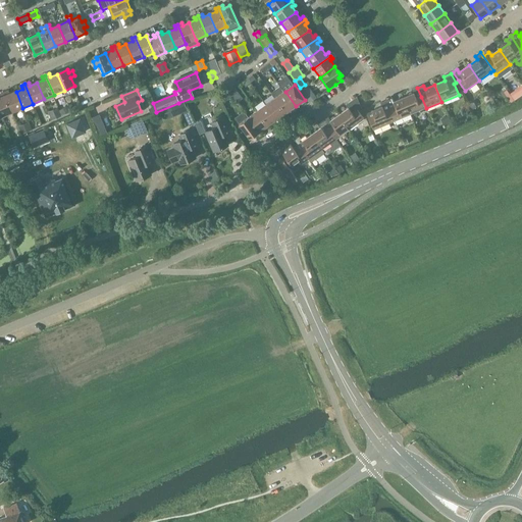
[(508,90),(504,92),(511,103),(515,100),(510,94),(508,90)]
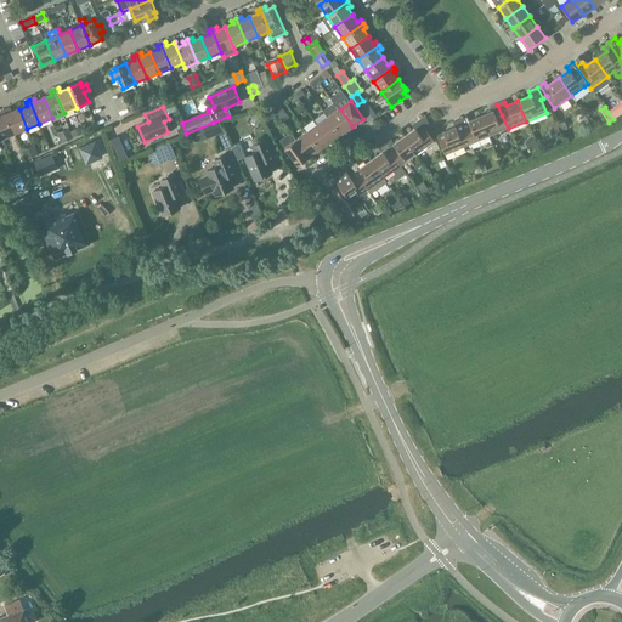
[(10,109),(5,111),(15,134),(27,129),(20,109),(12,112),(11,108),(10,109)]
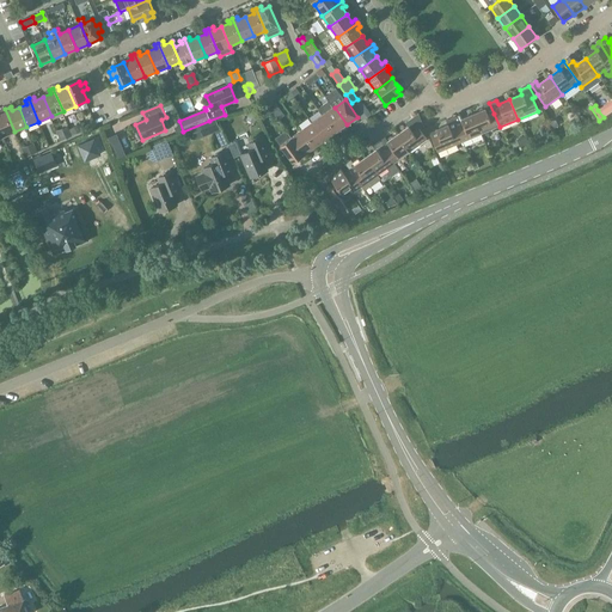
[(335,108),(324,115),(336,133),(347,124),(335,108)]
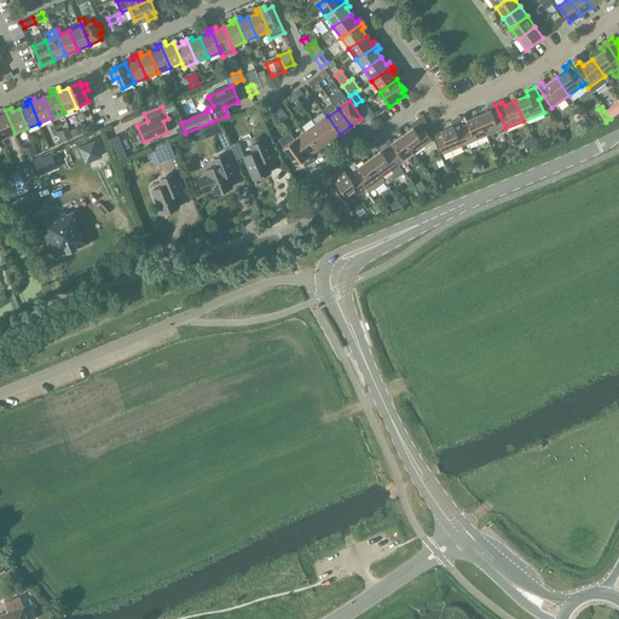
[(4,115),(0,116),(0,131),(3,138),(15,133),(5,110),(1,111),(4,115)]
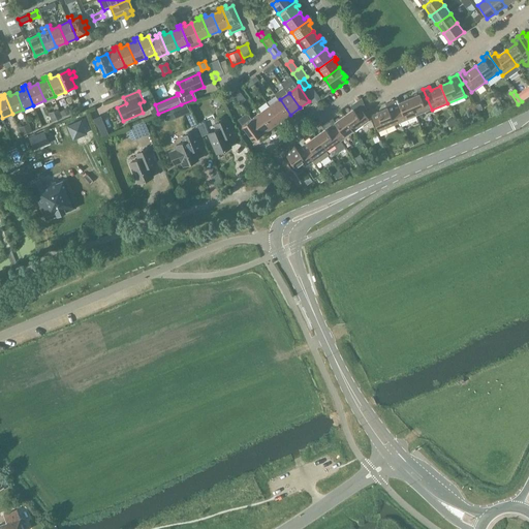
[(316,94),(310,98),(314,103),(320,99),(316,94)]
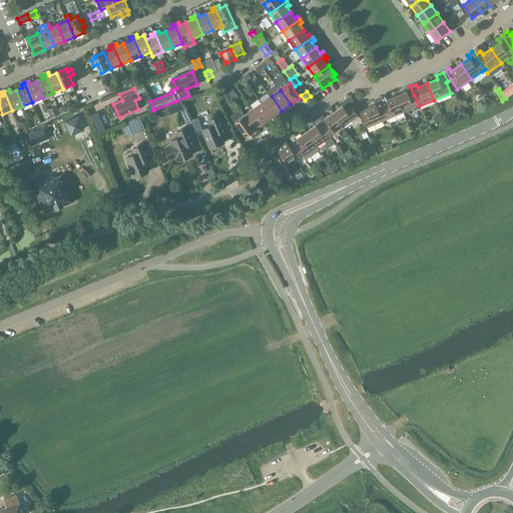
[(407,92),(397,96),(404,113),(419,106),(414,95),(409,97),(407,92)]
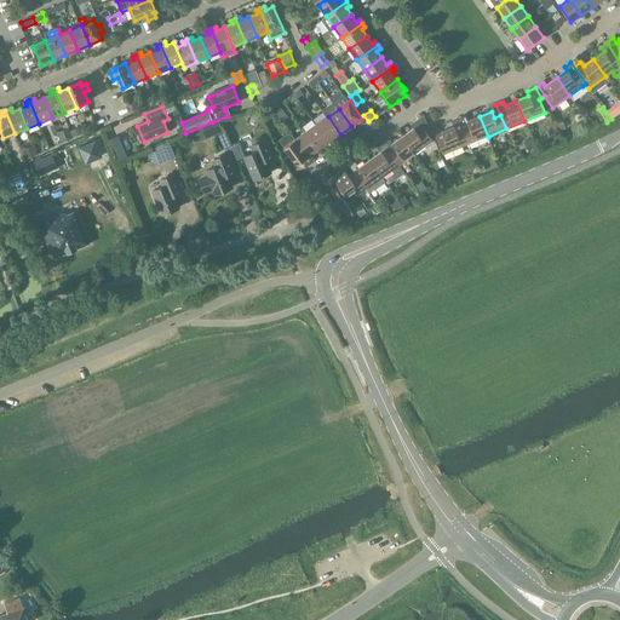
[(328,116),(317,124),(329,142),(340,135),(328,116)]
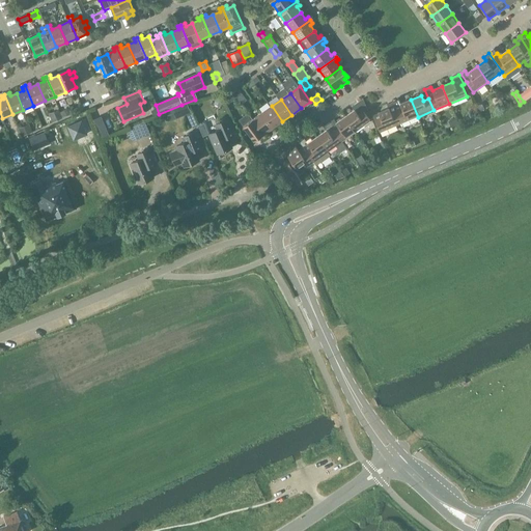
[(355,110),(346,116),(357,132),(371,121),(365,112),(368,109),(364,100),(353,107),(355,110)]
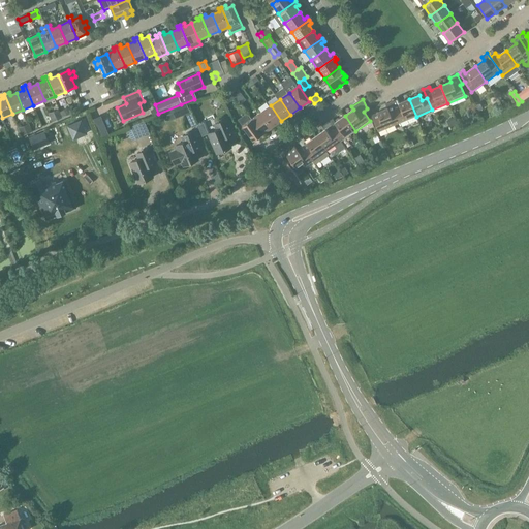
[(392,102),(395,111),(400,123),(416,117),(409,99),(399,103),(398,100),(392,102)]
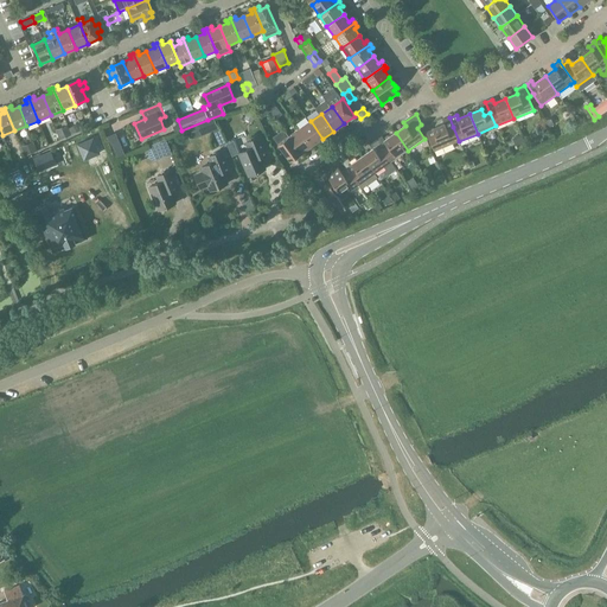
[(213,117),(197,125),(202,135),(218,128),(213,117)]
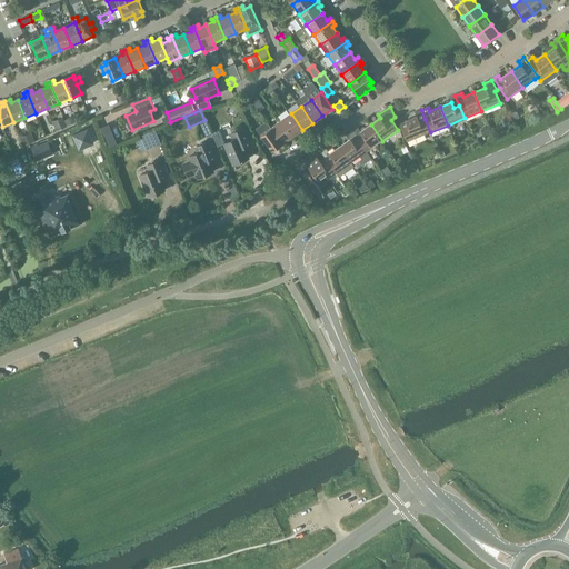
[(291,113),(281,121),(292,137),(302,130),(291,113)]
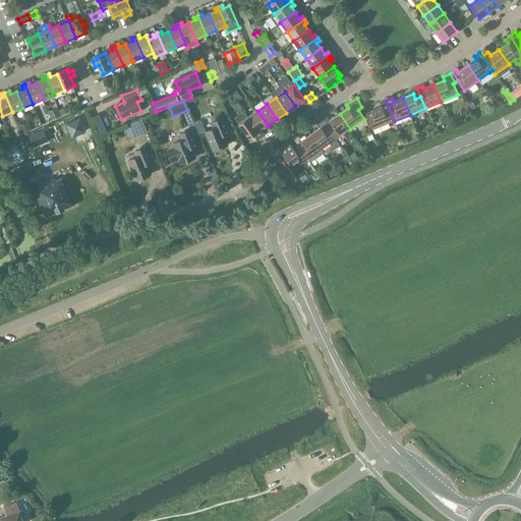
[(394,121),(389,109),(384,112),(382,107),(371,111),(373,116),(367,119),(372,130),(394,121)]
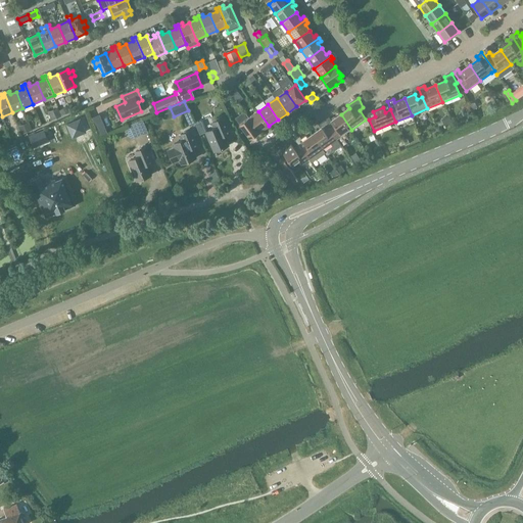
[(57,108),(48,112),(52,121),(61,116),(57,108)]
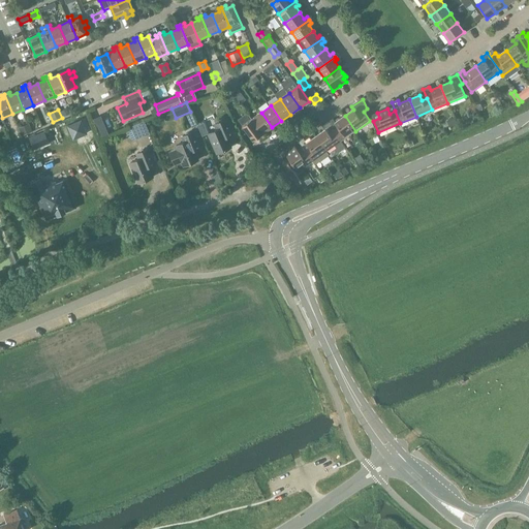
[(261,113),(252,119),(262,134),(272,127),(261,113)]
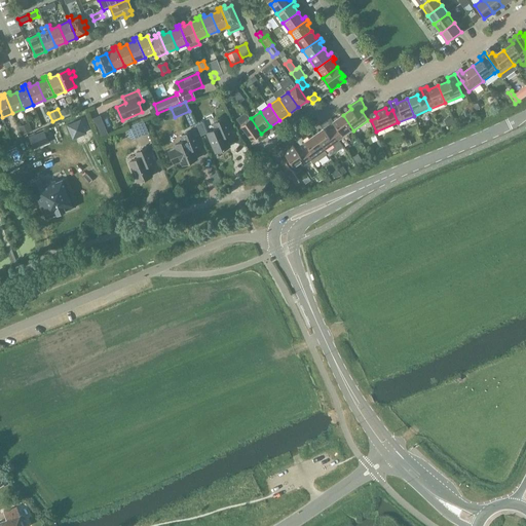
[(332,119),(327,122),(339,141),(353,130),(343,115),(334,121),(332,119)]
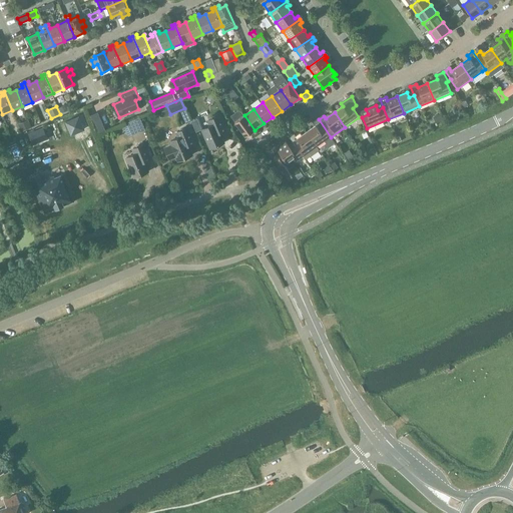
[(254,130),(244,115),(235,122),(245,136),(254,130)]
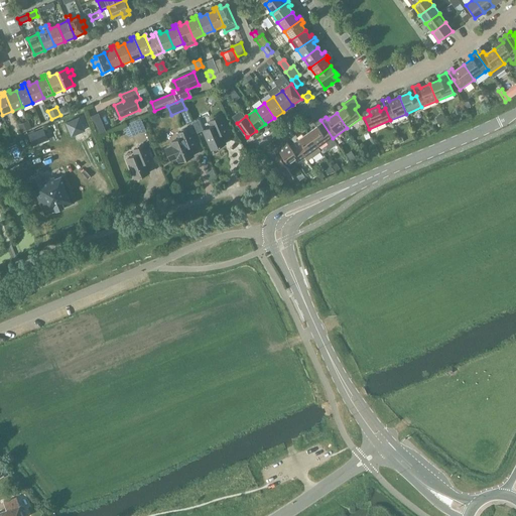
[(72,136),(85,130),(80,117),(66,123),(72,136)]
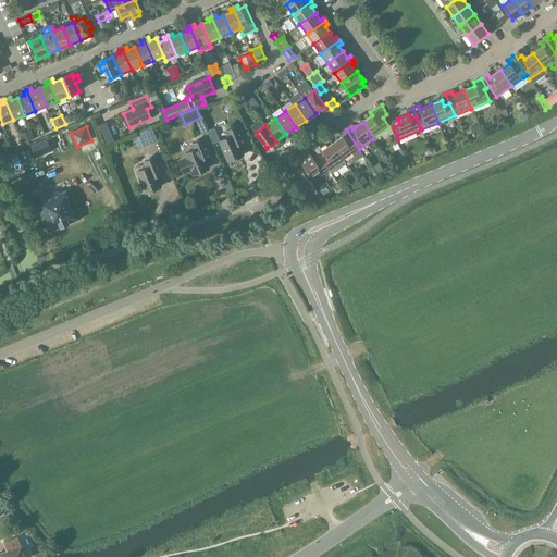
[(137,133),(144,147),(158,141),(151,126),(147,128),(147,130),(137,133)]
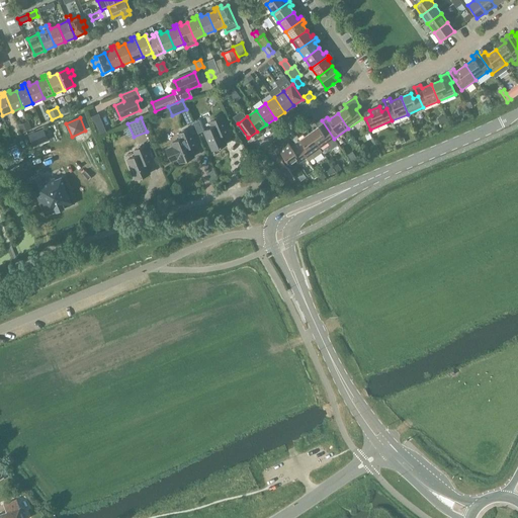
[(222,137),(229,134),(222,118),(211,123),(213,128),(204,133),(212,152),(226,146),(222,137)]
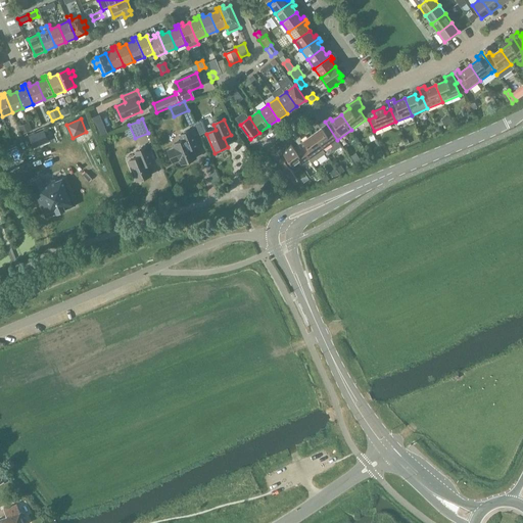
[(205,133),(201,122),(195,124),(200,135),(205,133)]
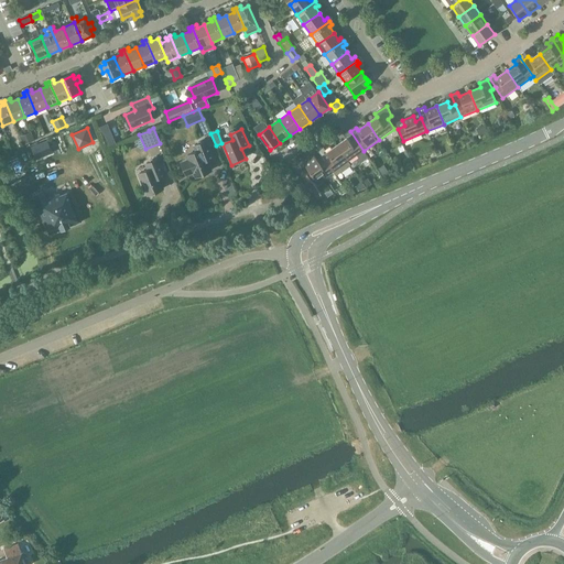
[(347,139),(337,145),(349,161),(357,155),(360,161),(367,156),(364,152),(364,151),(350,131),(344,136),(347,139)]
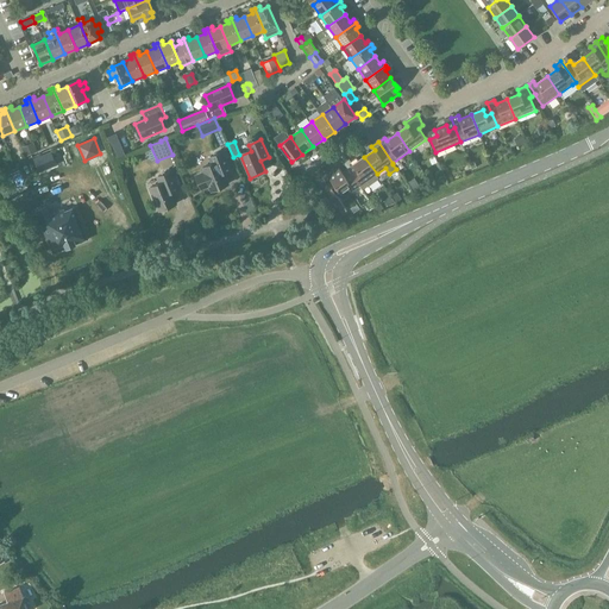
[(33,144),(23,149),(26,156),(37,151),(33,144)]
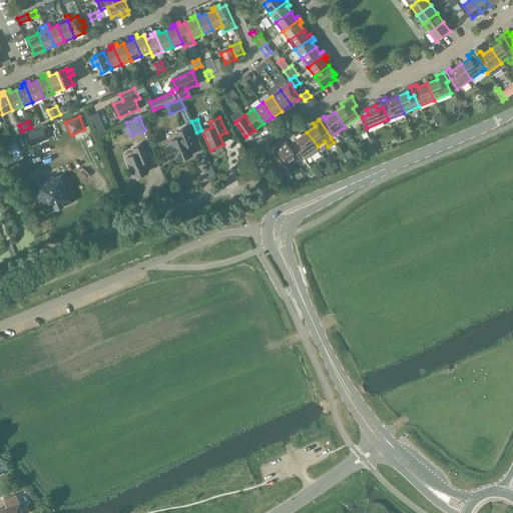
[(102,124),(95,128),(97,134),(105,131),(102,124)]
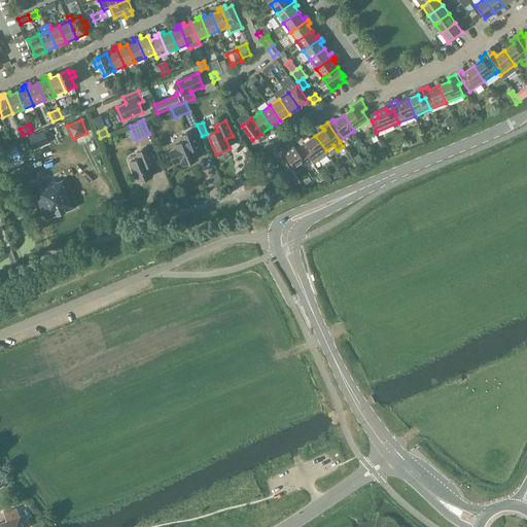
[(44,132),(29,138),(33,150),(48,143),(44,132)]
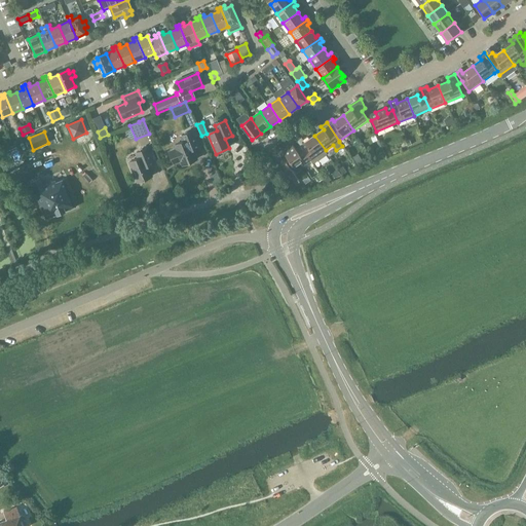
[(173,164),(181,161),(184,166),(196,161),(192,151),(199,148),(192,133),(182,137),(184,143),(166,150),(173,164)]
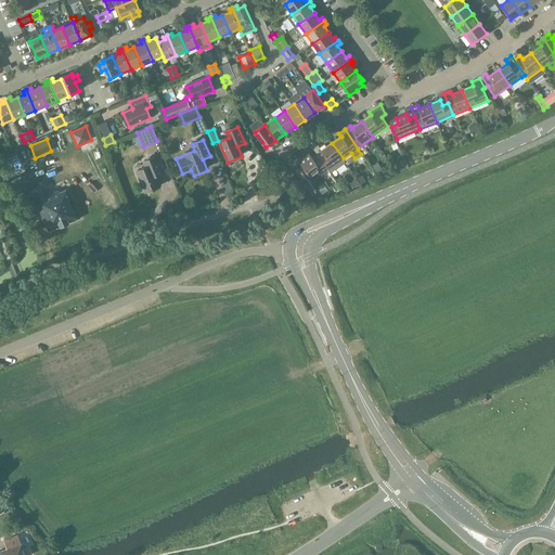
[(325,155),(321,158),(328,169),(327,169),(330,173),(346,163),(344,158),(332,143),(322,150),(325,155)]
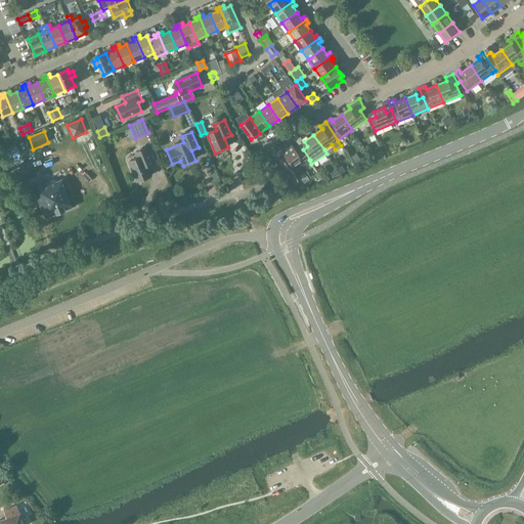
[(310,160),(303,149),(298,153),(293,144),(282,151),(288,160),(279,165),(293,184),(298,180),(290,169),(302,161),(304,164),(309,160),(310,160)]
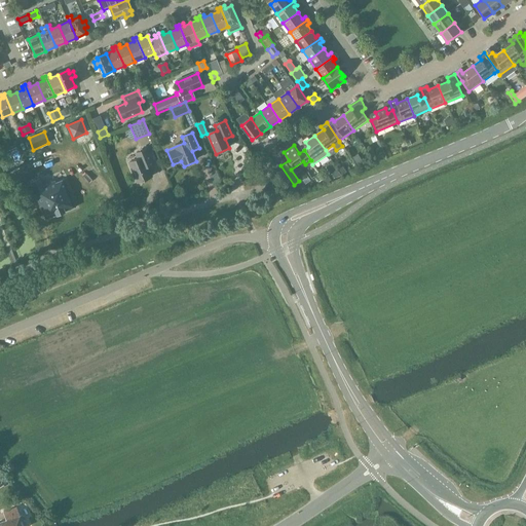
[(148,167),(154,165),(148,150),(137,154),(139,159),(130,163),(139,183),(152,178),(148,167)]
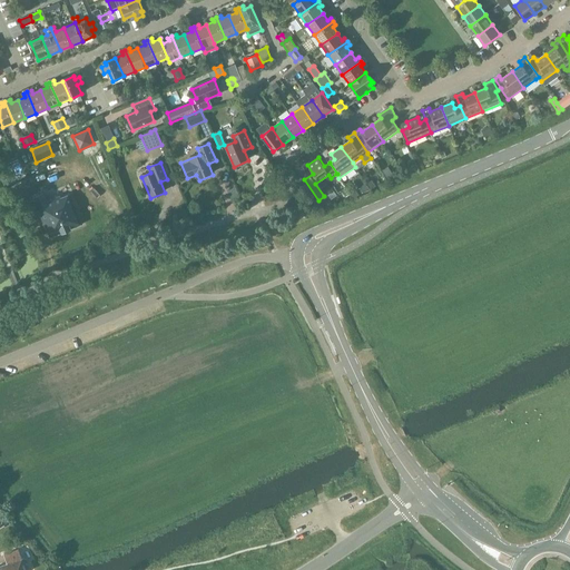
[(43,194),(33,197),(50,237),(49,237),(50,238),(51,238),(51,237),(81,225),(82,225),(82,224),(81,224),(69,195),(60,198),(60,196),(47,202),(43,194)]
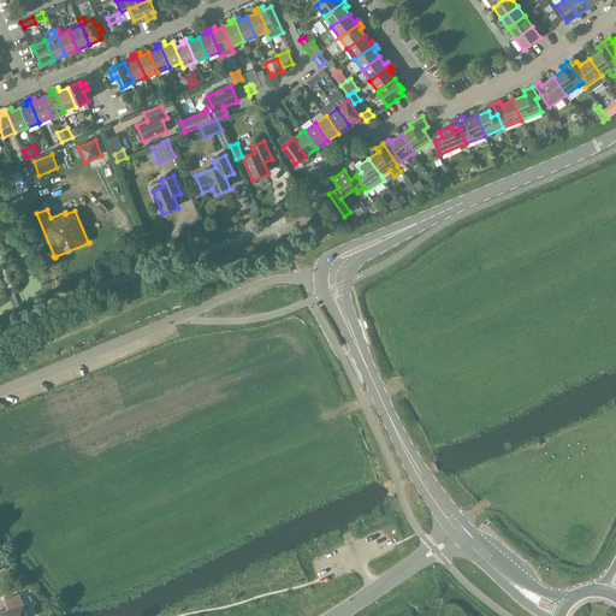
[(3,556),(0,557),(0,562),(5,570),(11,567),(3,556)]
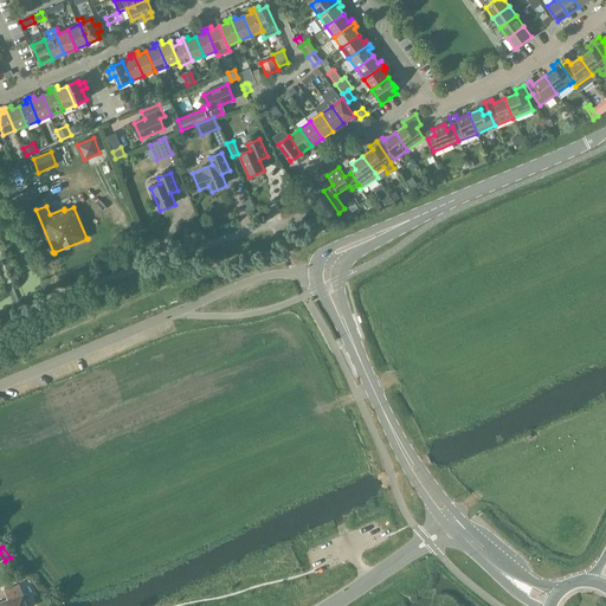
[(0,603),(0,605),(28,605),(24,594),(23,595),(19,586),(5,592),(8,600),(0,603)]
